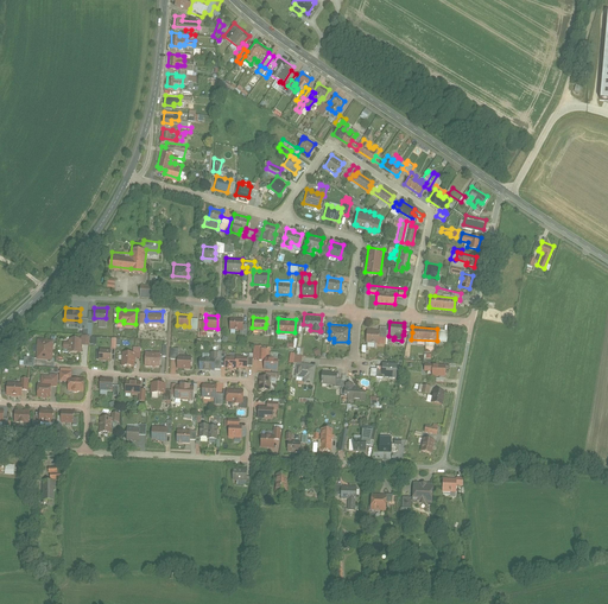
[(378,330),(366,329),(365,342),(379,343),(379,330),(378,330)]
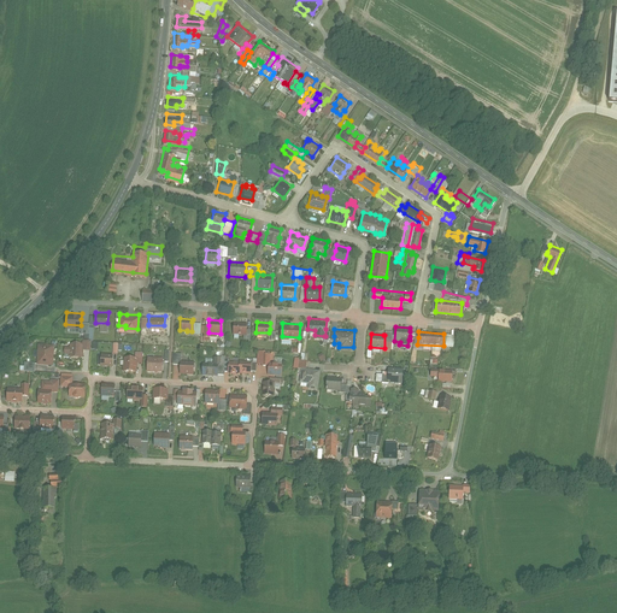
[(453,334),(444,334),(444,346),(453,347),(453,334)]
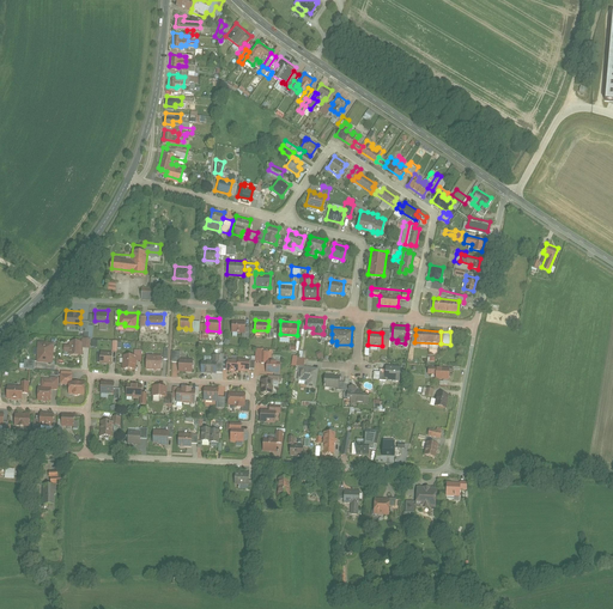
[(68,342),(64,342),(64,347),(68,347),(67,351),(82,352),(82,345),(89,345),(89,335),(80,335),(80,339),(68,338),(68,342)]
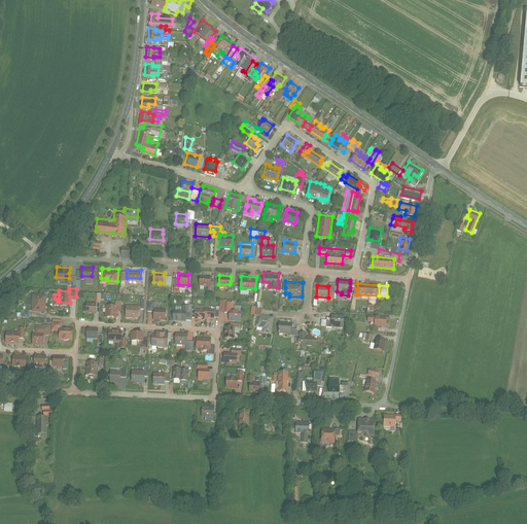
[(46,292),(33,291),(32,308),(45,308),(46,292)]
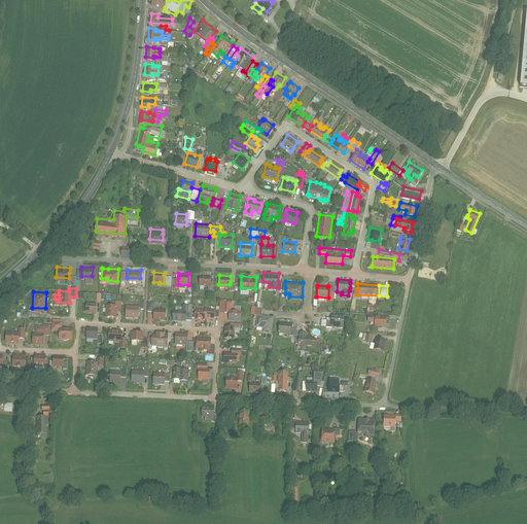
[(97,300),(86,299),(85,309),(96,310),(97,300)]
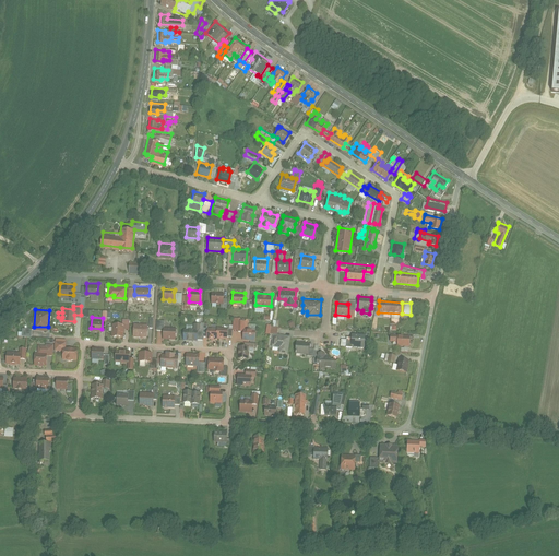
[(120,323),(110,323),(110,336),(122,336),(122,329),(123,324),(120,323)]
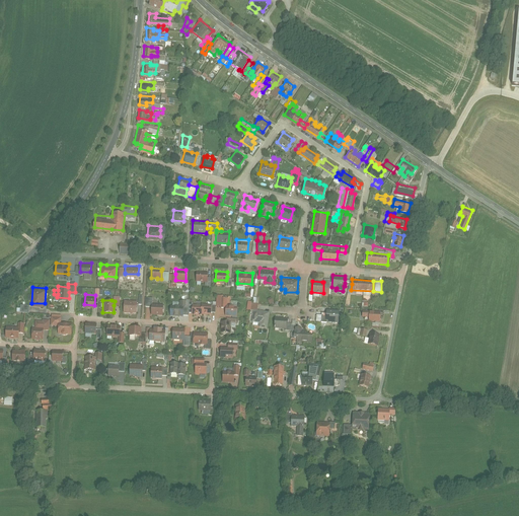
[(123,312),(136,312),(136,300),(123,300),(123,312)]
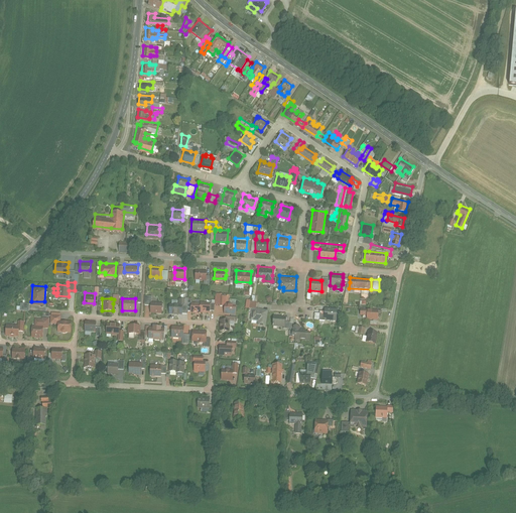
[(214,304),(214,299),(204,299),(204,301),(209,301),(209,310),(213,310),(214,304)]
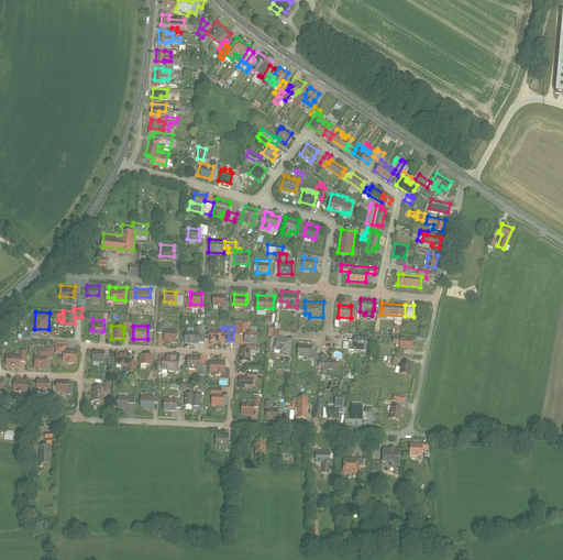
[(162,341),(175,341),(175,330),(164,329),(163,329),(163,332),(162,341)]
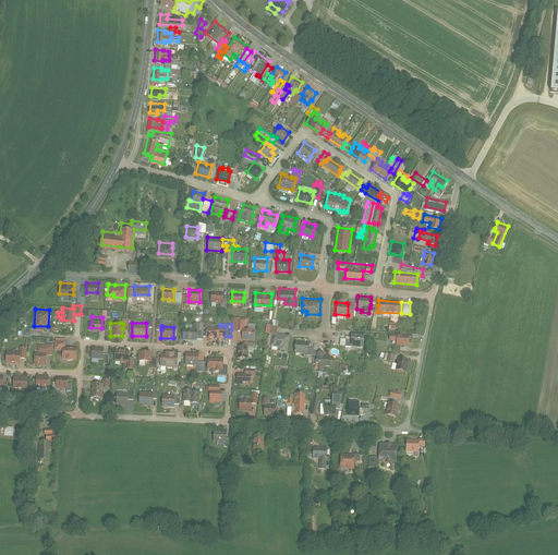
[(226,337),(226,336),(226,326),(215,326),(215,327),(206,326),(205,336),(205,338),(216,338),(216,336),(226,337)]
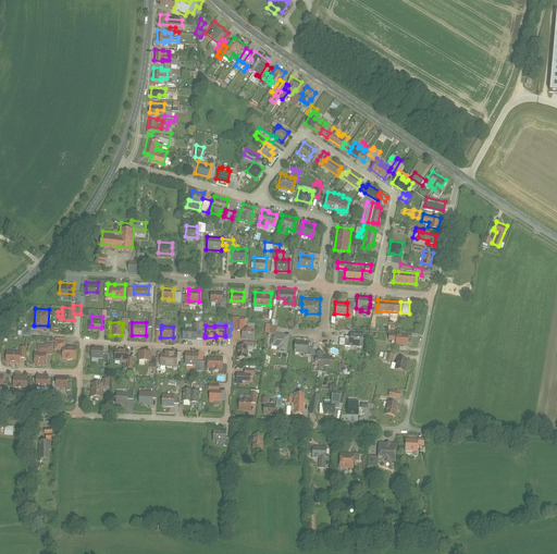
[(195,339),(195,337),(196,328),(195,328),(192,328),(192,329),(186,328),(186,327),(182,327),(181,337),(195,339)]
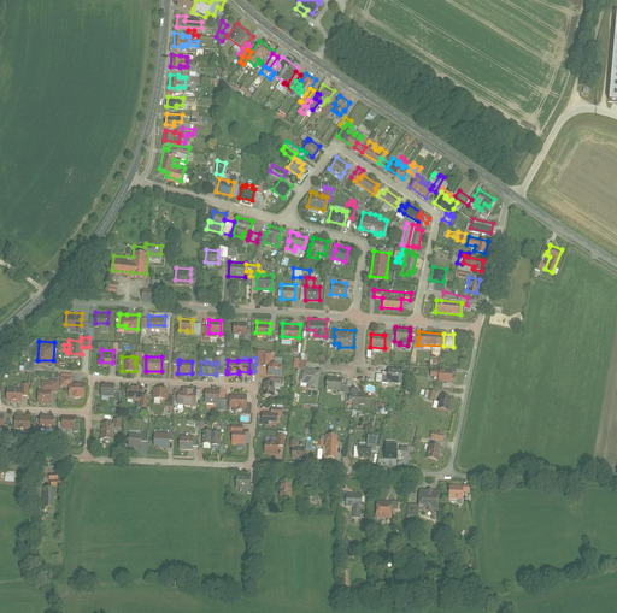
[(266,375),(280,375),(281,363),(269,363),(268,363),(266,366),(266,375)]
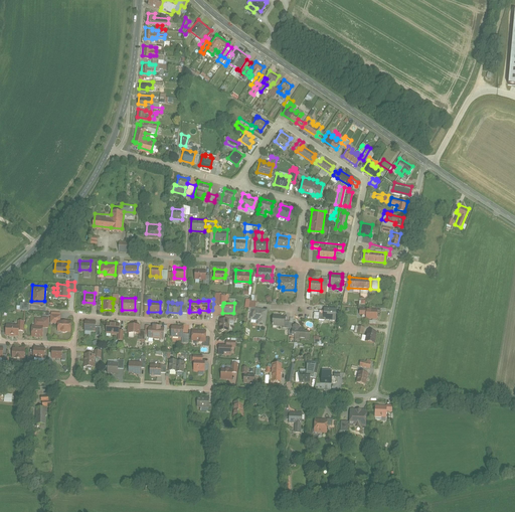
[(265,323),(268,307),(254,306),(251,306),(250,310),(249,316),(249,317),(256,317),(256,321),(265,323)]
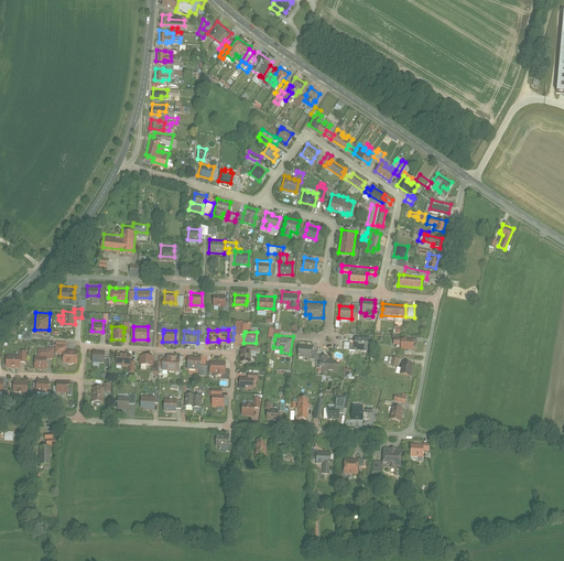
[(368,337),(354,336),(354,340),(354,349),(367,351),(368,337)]
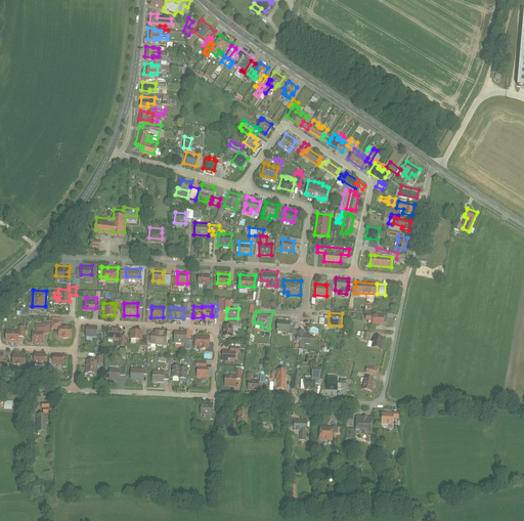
[(383,324),(383,314),(377,314),(377,315),(373,314),(373,313),(365,313),(365,317),(372,317),(372,323),(383,324)]
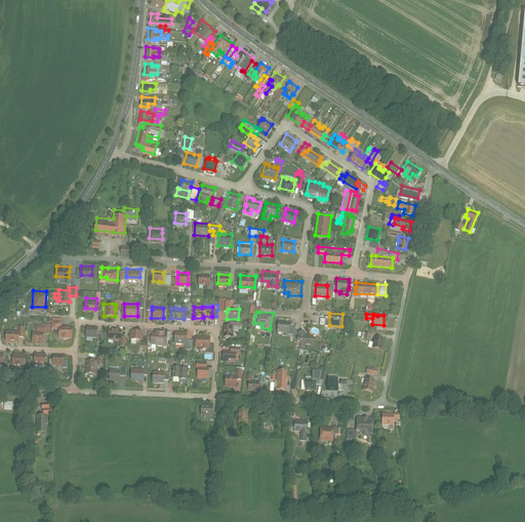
[(62,318),(52,318),(52,326),(58,326),(58,334),(71,335),(72,325),(62,324),(62,318)]
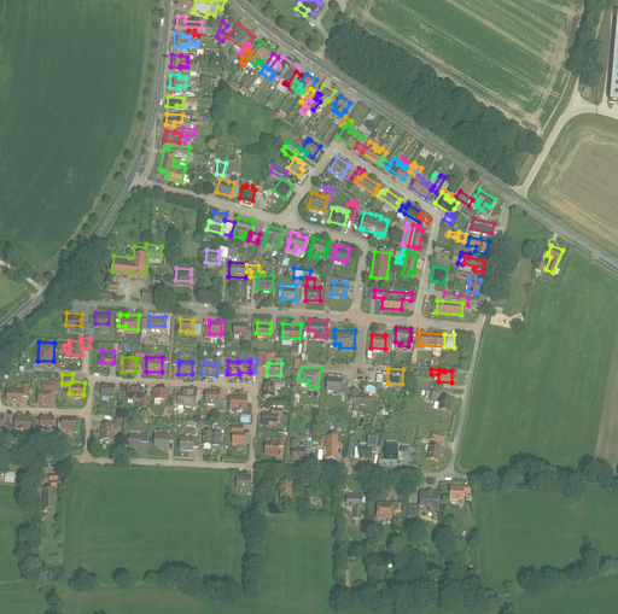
[(325,390),(339,391),(339,384),(340,378),(326,376),(325,390)]
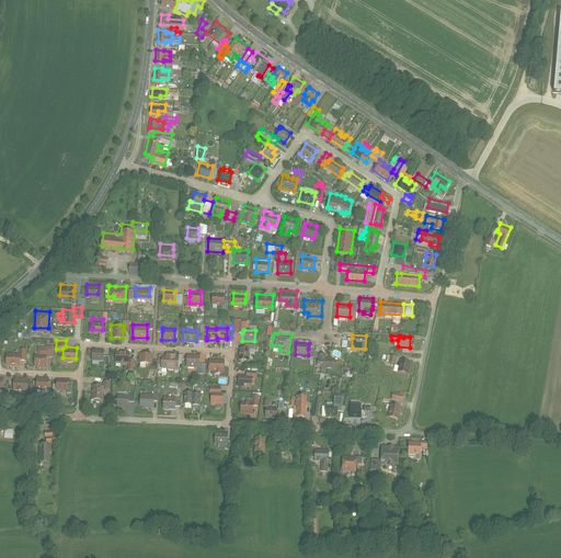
[(45,345),(38,344),(37,353),(35,353),(34,363),(46,364),(46,353),(53,353),(53,343),(45,343),(45,345)]
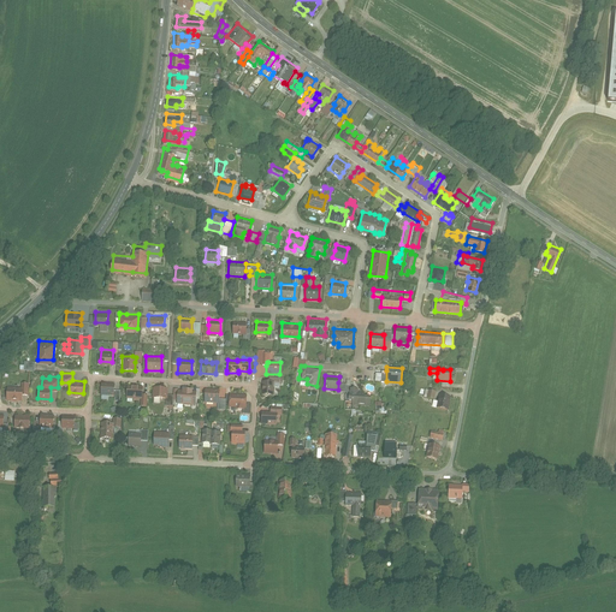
[(111,378),(99,378),(99,388),(111,390),(111,378)]
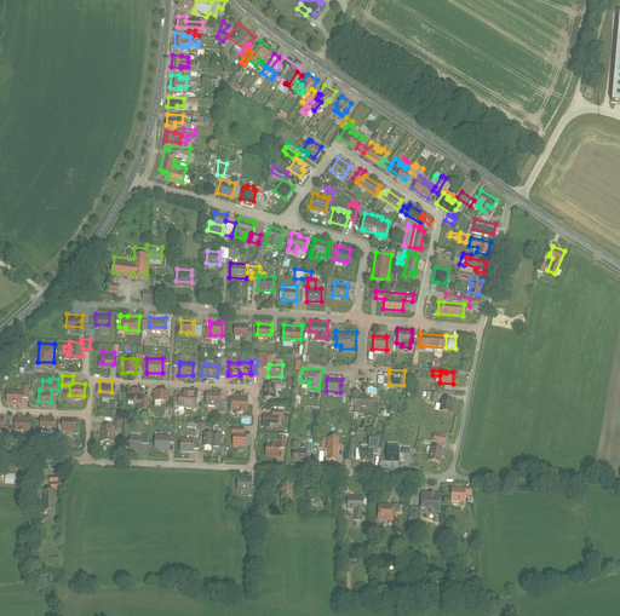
[(21,387),(7,386),(6,399),(22,401),(22,393),(29,395),(29,381),(22,381),(21,387)]
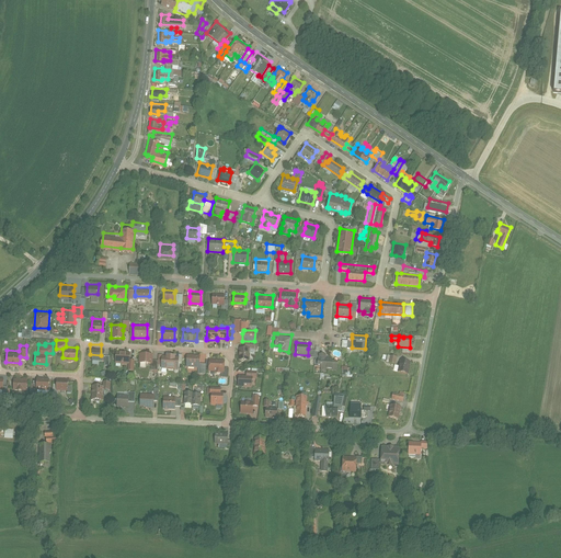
[(243,348),(237,348),(237,360),(249,360),(249,348),(243,348)]
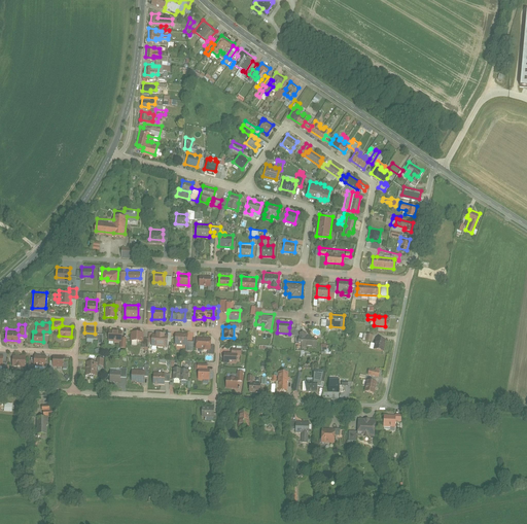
[(120,329),(107,329),(107,341),(119,341),(120,341),(120,338),(120,329)]
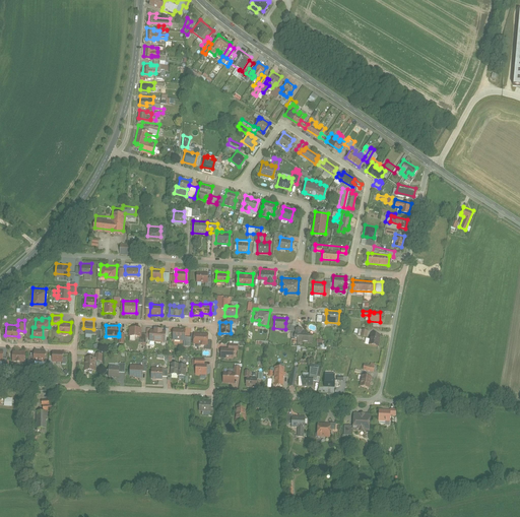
[(140,327),(127,326),(127,335),(138,336),(139,336),(140,332),(140,327)]
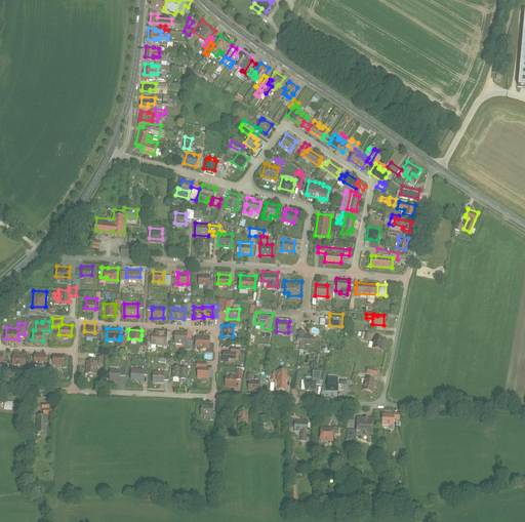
[(186,331),(173,330),(173,343),(184,344),(185,344),(186,339),(186,331)]
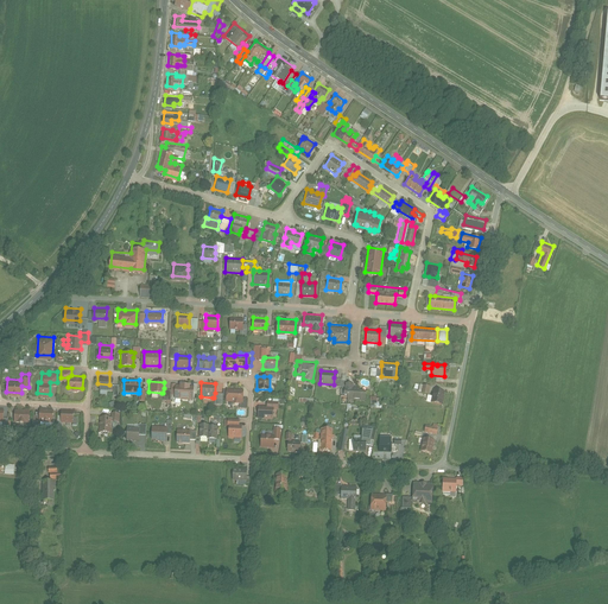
[(346,399),(363,400),(363,392),(359,390),(359,387),(352,386),(353,383),(347,382),(347,383),(344,383),(341,383),(341,386),(340,395),(346,396),(346,399)]
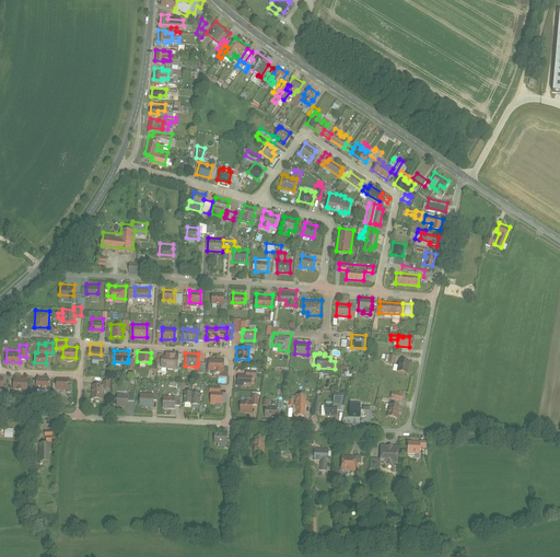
[(164,355),(160,355),(160,363),(160,367),(176,368),(176,362),(177,356),(174,355),(164,354),(164,355)]
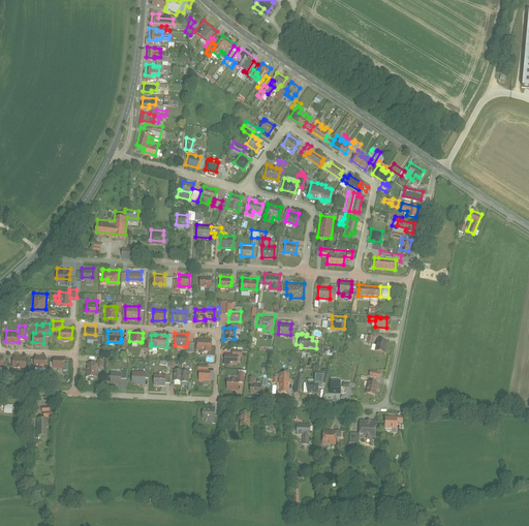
[(210,338),(195,338),(195,349),(201,349),(201,351),(206,351),(208,351),(208,350),(210,350),(210,345),(210,338)]
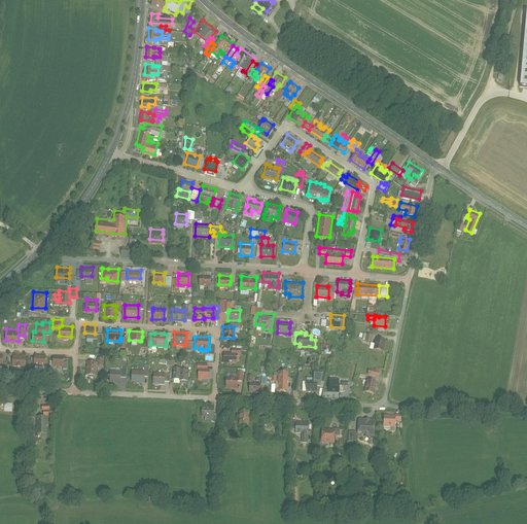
[(385,340),(375,338),(373,348),(382,350),(385,340)]
